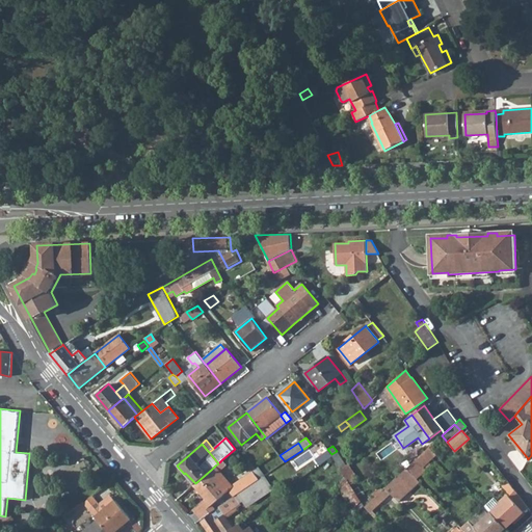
[(417,479),(426,470),(426,469),(428,467),(426,463),(436,454),(430,447),(407,468),(417,479)]
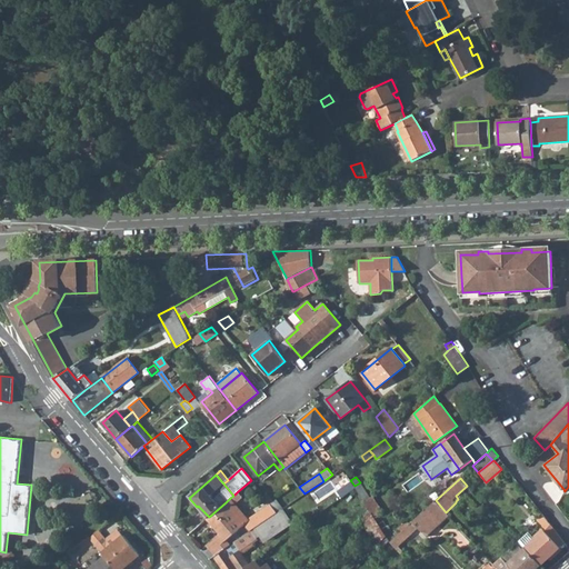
[(351,481),(341,488),(346,495),(356,488),(355,486),(351,481)]
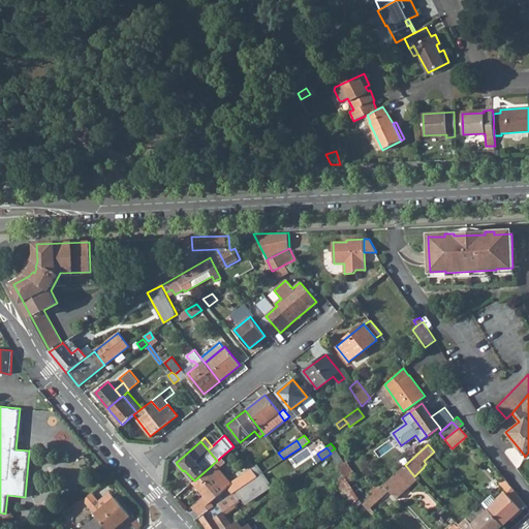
[(330,452),(331,454),(339,466),(344,463),(335,448),(330,452)]
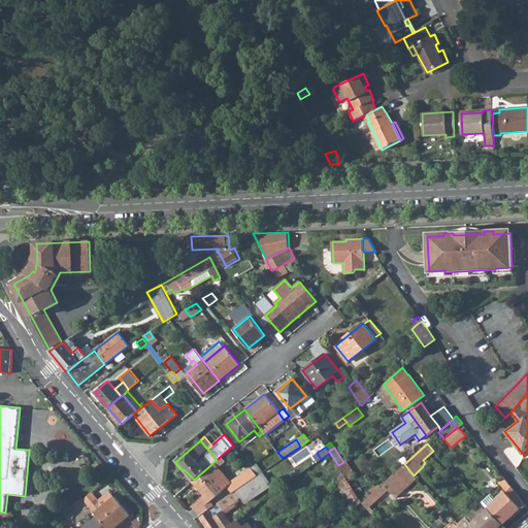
[(217,460),(213,462),(218,467),(225,461),(221,456),(217,460)]
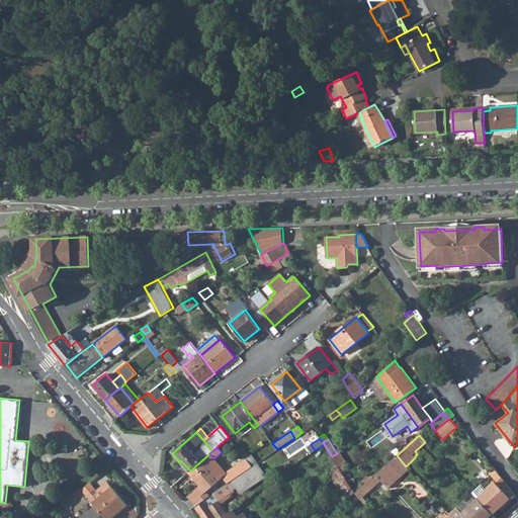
[(337,453),(332,456),(338,466),(342,471),(345,469),(349,467),(339,451),(337,453)]
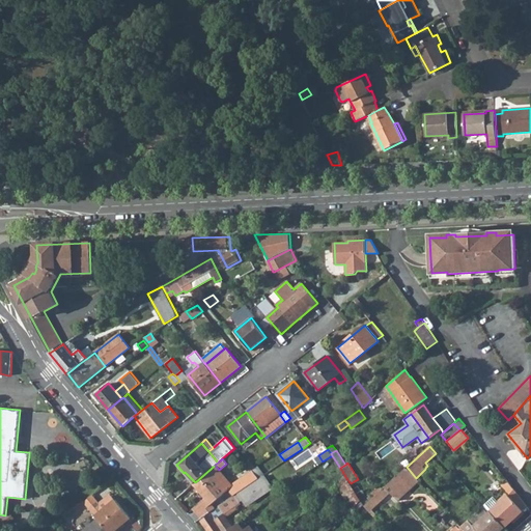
[(211,469),(229,488),(233,485),(229,480),(219,470),(215,465),(211,469)]
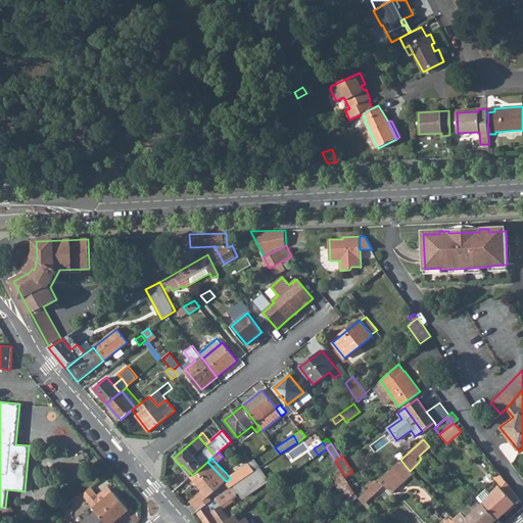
[(230,478),(235,485),(239,482),(234,473),(248,463),(245,459),(231,470),(230,468),(226,473),(230,478)]
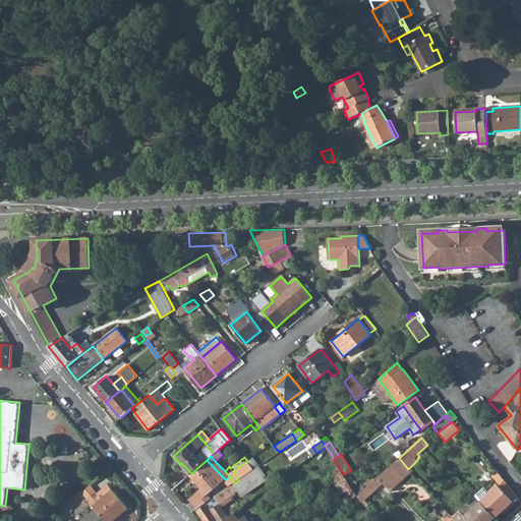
[(247,461),(254,469),(257,467),(259,466),(252,457),(247,461)]
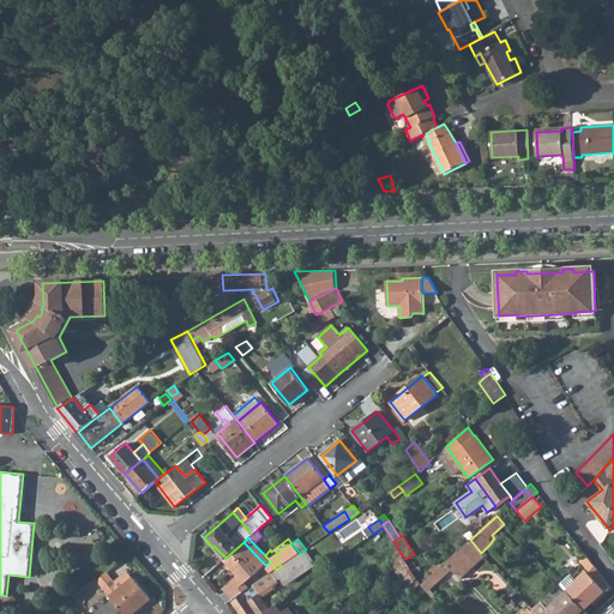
[(427,591),(429,589),(450,569),(453,572),(459,578),(485,555),(481,553),(470,540),(445,563),(443,565),(433,573),(421,585),(427,591)]
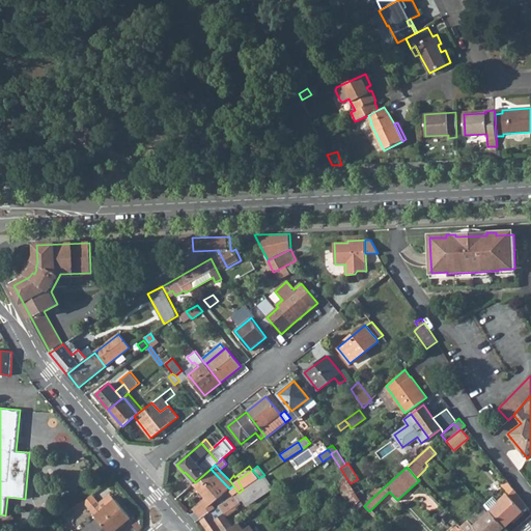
[(195,482),(193,484),(205,498),(212,504),(229,488),(211,469),(195,482)]
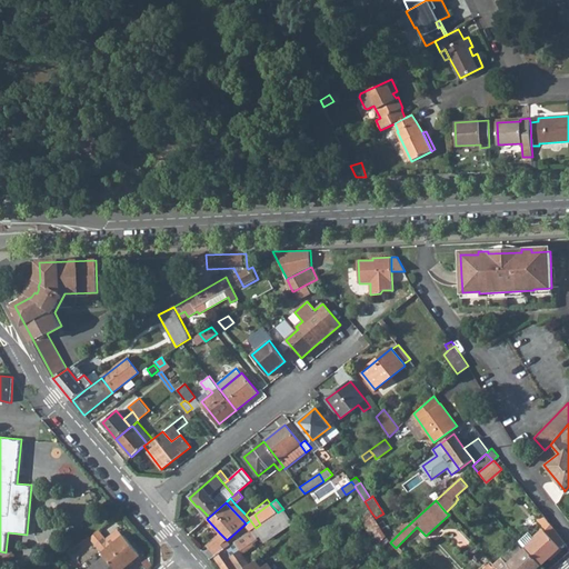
[(255,515),(260,525),(278,512),(270,503),(255,515)]
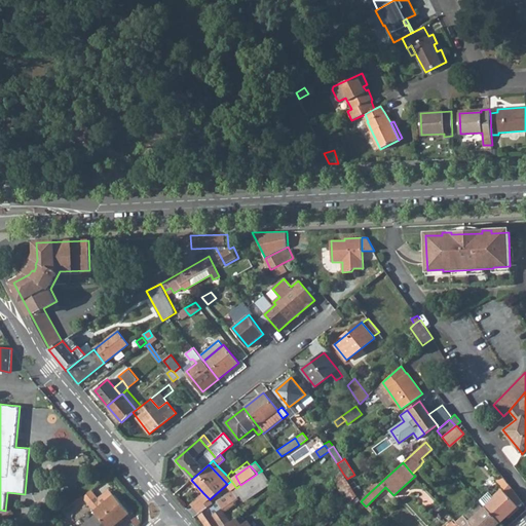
[(182,468),(191,480),(193,478),(183,467),(182,468)]
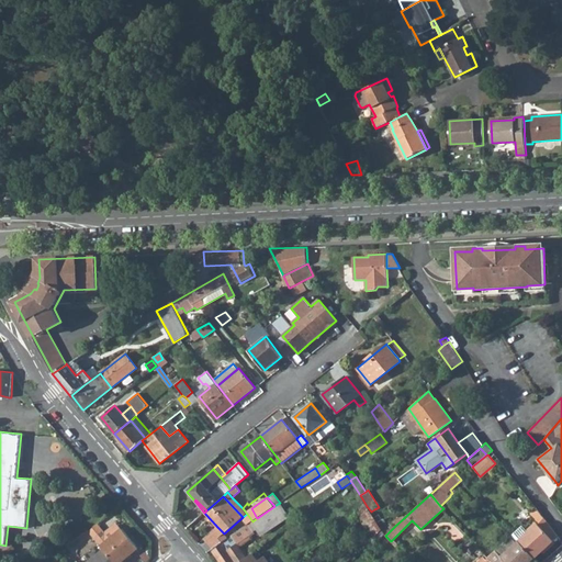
[(222,546),(213,551),(221,561),(240,561),(247,557),(239,546),(251,538),(250,534),(258,528),(260,531),(285,515),(278,504),(274,506),(257,518),(253,521),(249,524),(233,535),(232,535),(227,538),(220,543),(222,546)]
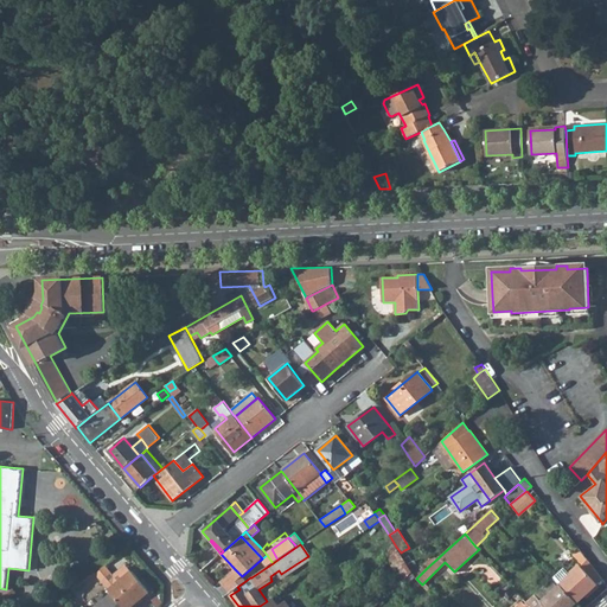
[(388,554),(407,577),(413,573),(404,561),(401,553),(396,547),(388,554)]
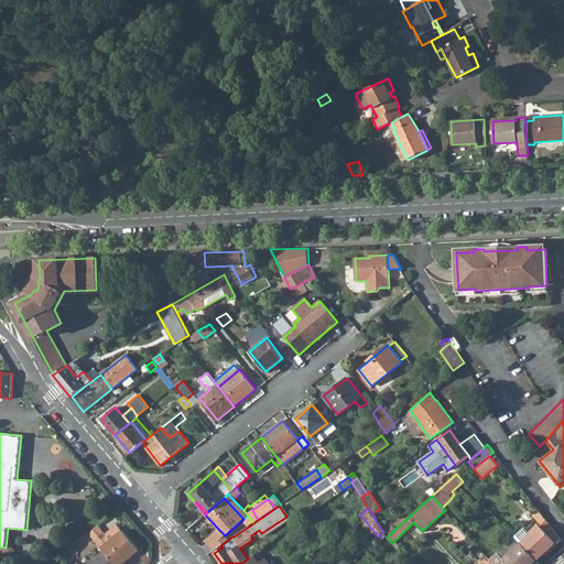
[(396,523),(398,527),(407,519),(403,517),(396,523)]
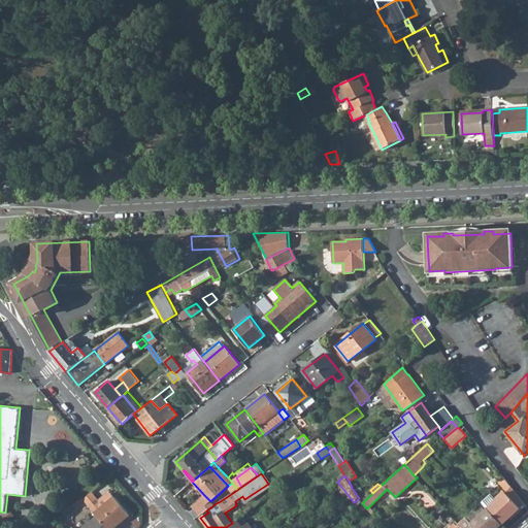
[(512,487),(505,492),(520,507),(524,503),(512,487)]
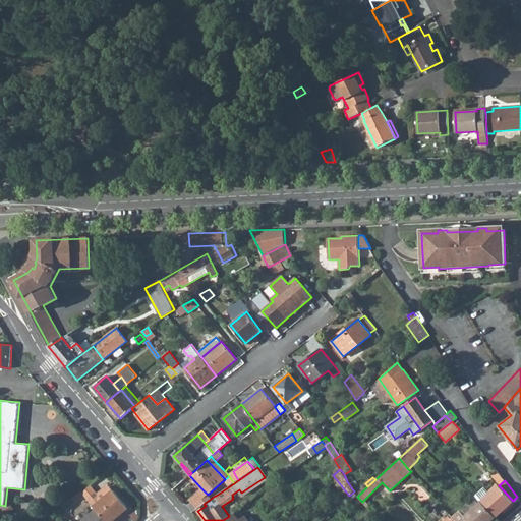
[(106,520),(108,520),(114,516),(116,518),(128,508),(113,489),(113,490),(108,484),(98,494),(91,485),(82,493),(87,498),(94,506),(96,509),(106,520)]
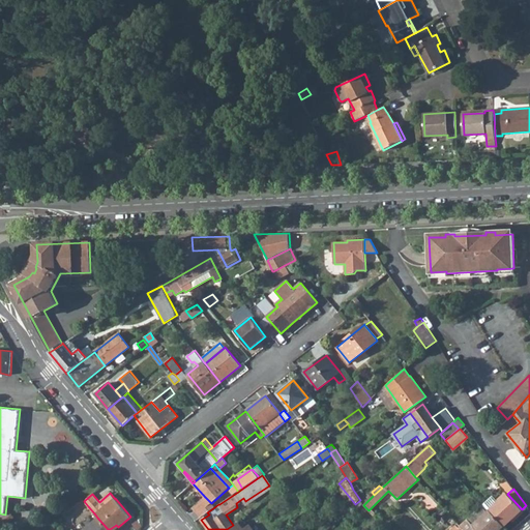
[(504,527),(522,509),(507,494),(498,502),(489,510),(504,527)]
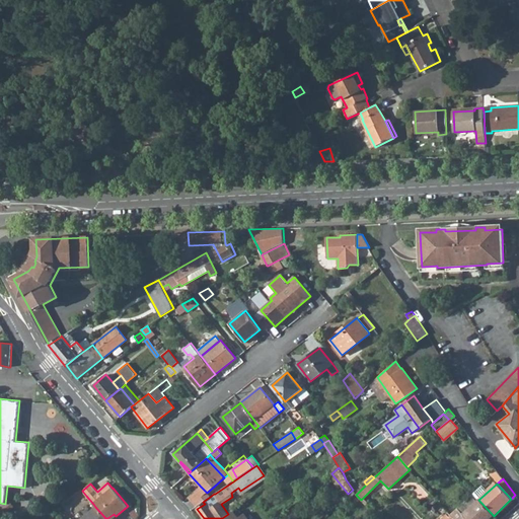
[(483,486),(473,494),(478,500),(488,492),(483,486)]
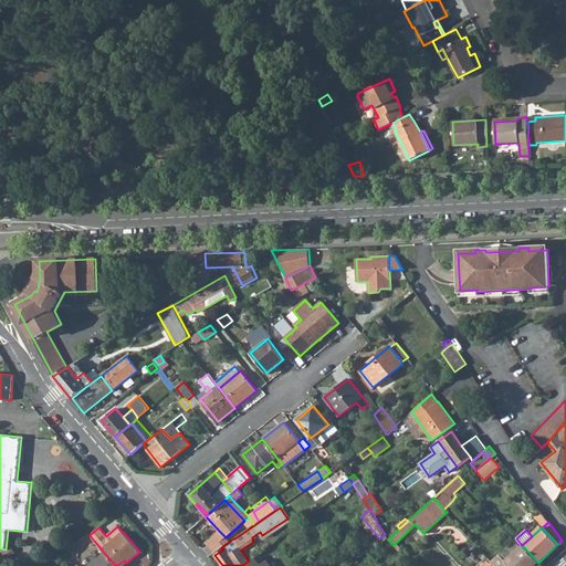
[(207,542),(216,552),(221,547),(229,542),(226,537),(219,531),(207,542)]
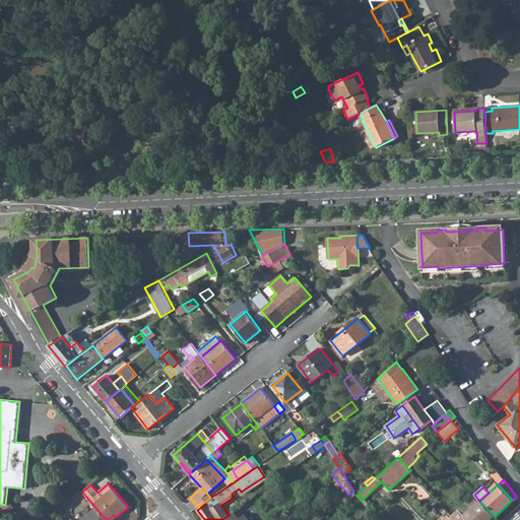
[(455,519),(494,519),(497,519),(495,517),(479,501),(464,515),(459,510),(452,516),(455,519)]
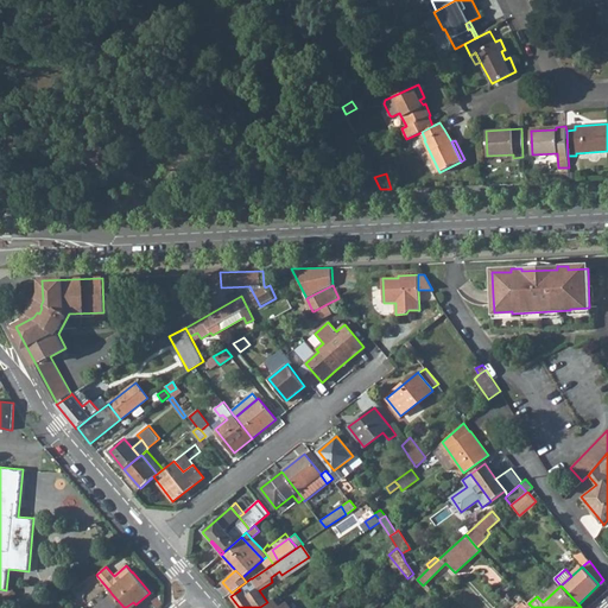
[(2,594),(7,601),(17,594),(11,587),(6,590),(2,594)]
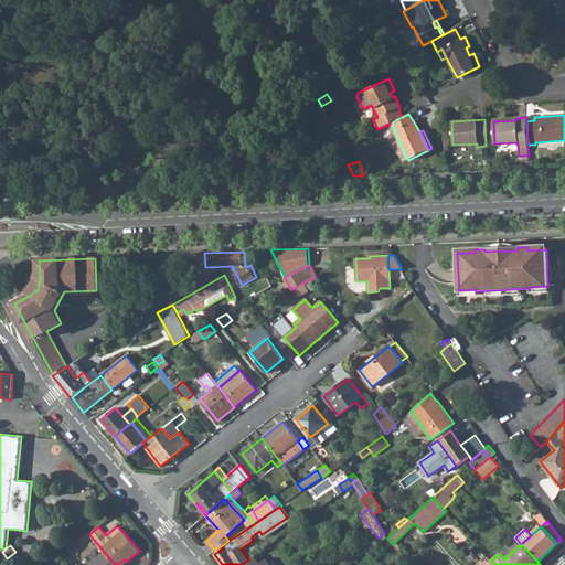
[(115,564),(104,552),(88,564),(115,564)]
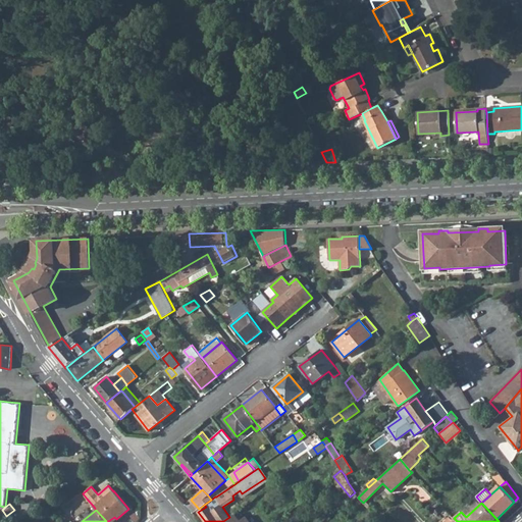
[(367,515),(374,521),(377,518),(371,511),(367,515)]
